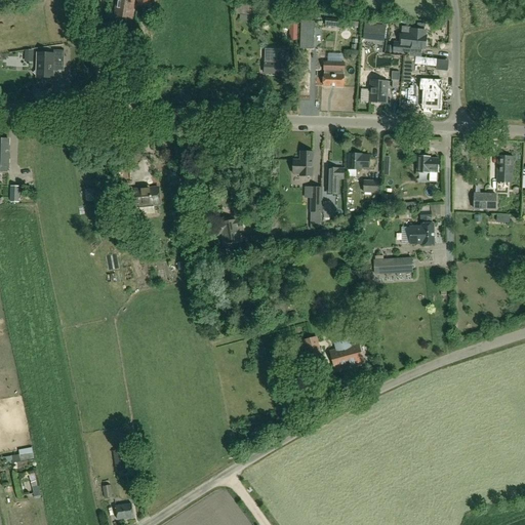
[(117,0),(115,16),(131,18),(133,0),(117,0)]
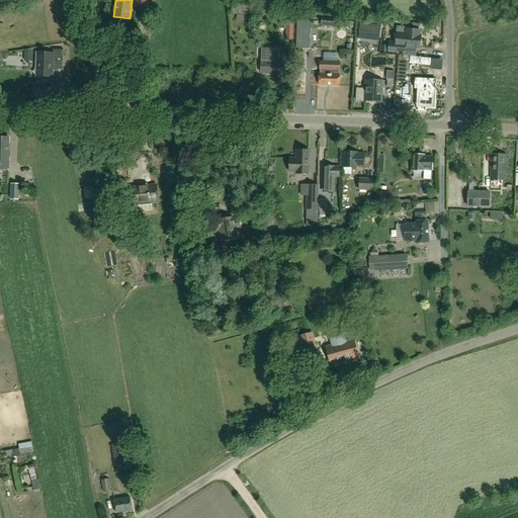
[(136,0),(136,6),(148,8),(148,0),(136,0)]
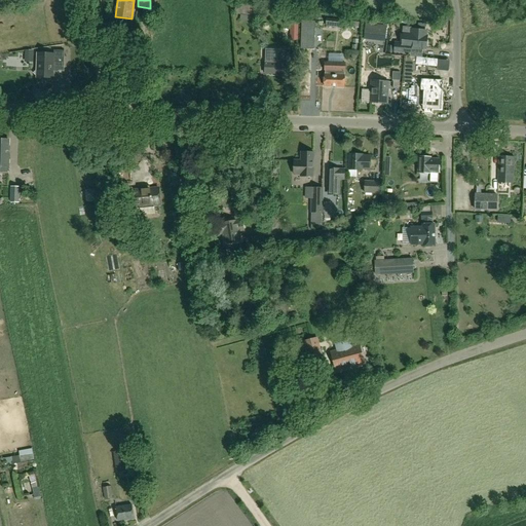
[(259,7),(235,3),(234,13),(251,16),(251,19),(255,20),(256,16),(258,17),(259,7)]
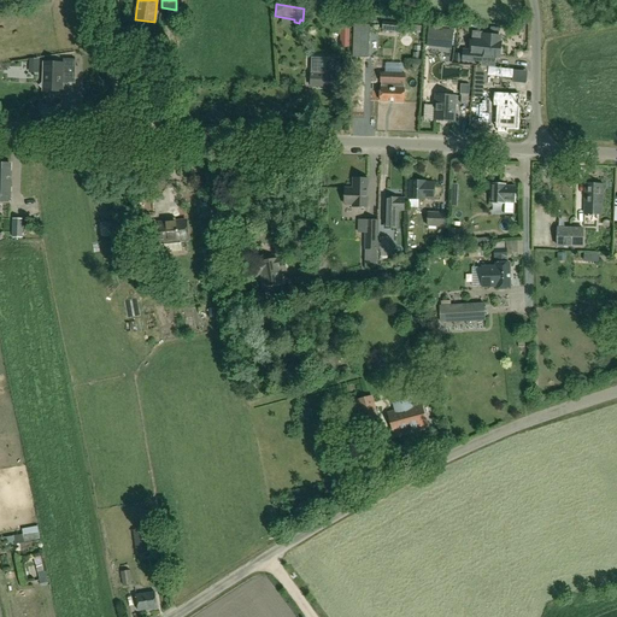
[(383,22),(383,27),(382,31),(406,34),(407,24),(383,22)]
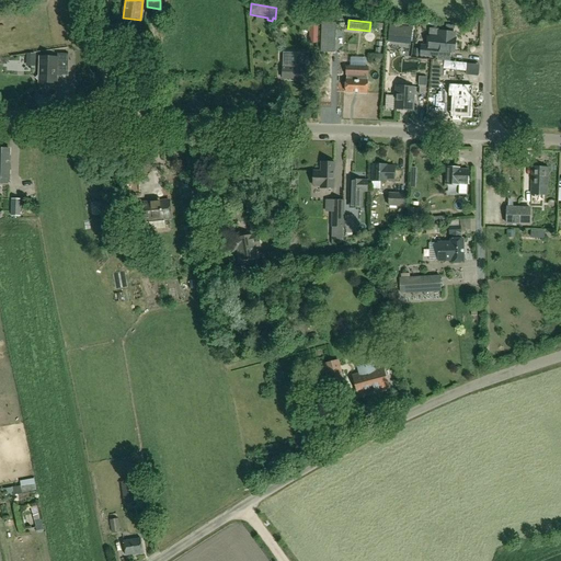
[(307,31),(301,31),(301,43),(317,43),(318,31),(318,24),(307,24),(307,31)]
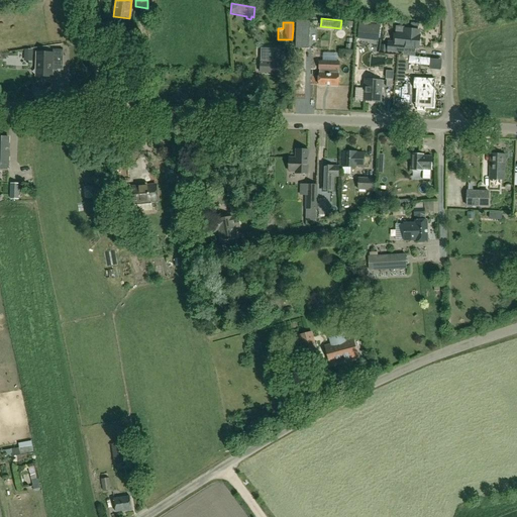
[(309,23),(298,22),(296,48),(307,49),(309,23)]
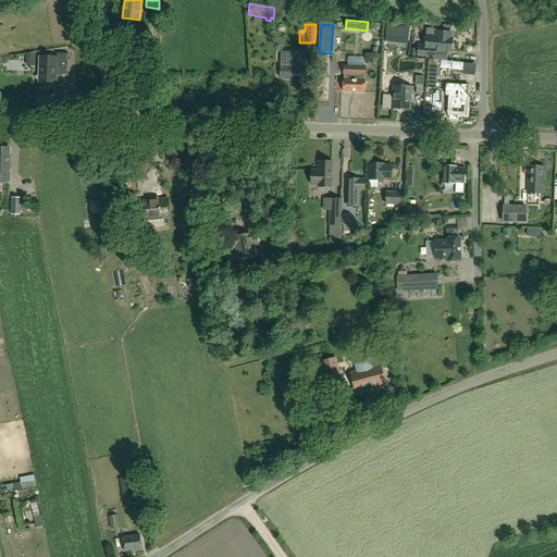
[(387,25),(385,40),(407,42),(409,27),(387,25)]
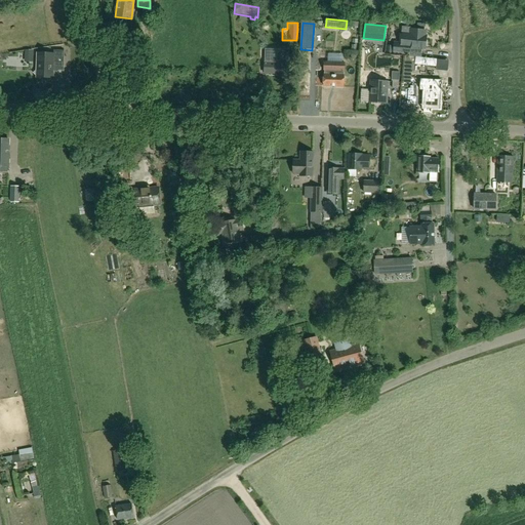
[(426,37),(425,37),(426,31),(411,30),(411,35),(403,35),(402,45),(394,45),(394,53),(409,55),(410,48),(425,49),(426,37)]
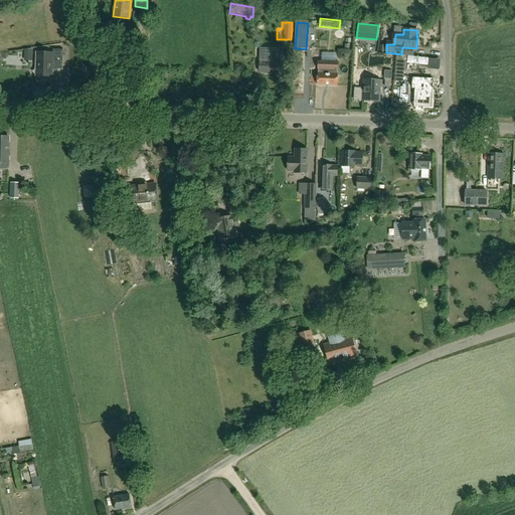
[(61,69),(62,69),(63,50),(53,49),(52,52),(36,52),(35,68),(32,71),(35,74),(35,76),(37,76),(38,78),(40,76),(52,77),(53,67),(54,67),(56,66),(56,64),(62,64),(61,69)]
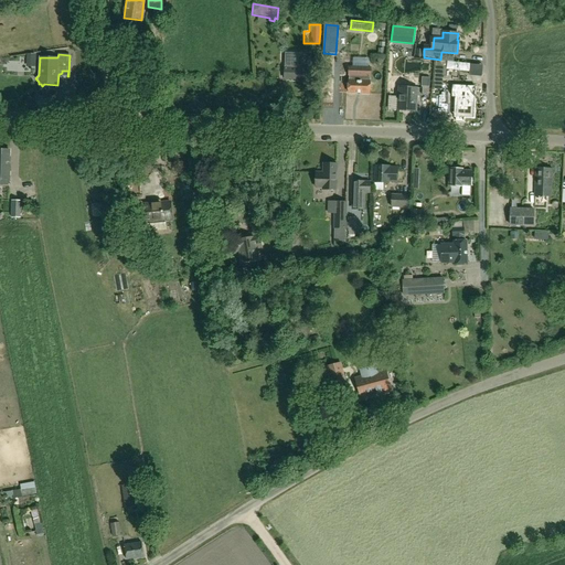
[(315,68),(305,68),(305,62),(310,62),(310,55),(300,54),(300,64),(291,64),(291,67),(285,67),(285,80),(313,81),(315,68)]
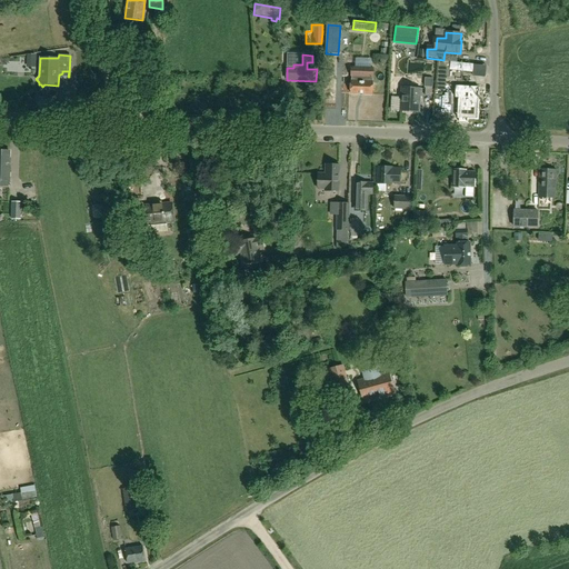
[(446,69),(461,70),(462,62),(475,63),(475,57),(447,56),(446,69)]
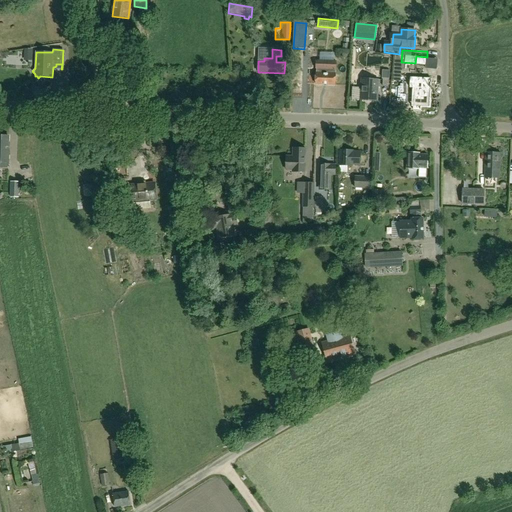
[(316,84),(335,85),(335,69),(336,61),(317,60),(316,73),(316,84)]
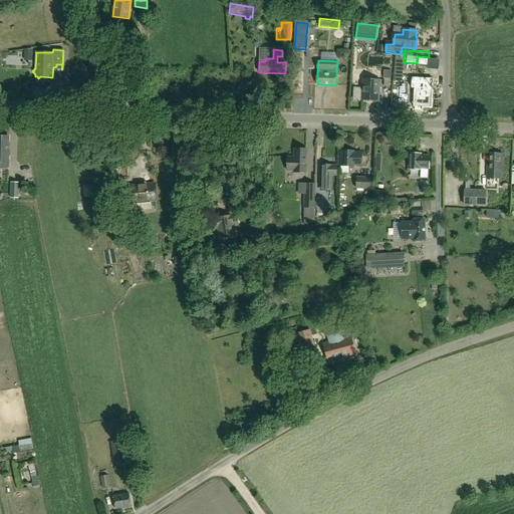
[(415,90),(421,90),(420,96),(414,96),(414,107),(432,108),(433,93),(425,92),(425,85),(438,86),(438,75),(426,75),(413,74),(413,84),(415,84),(415,90)]
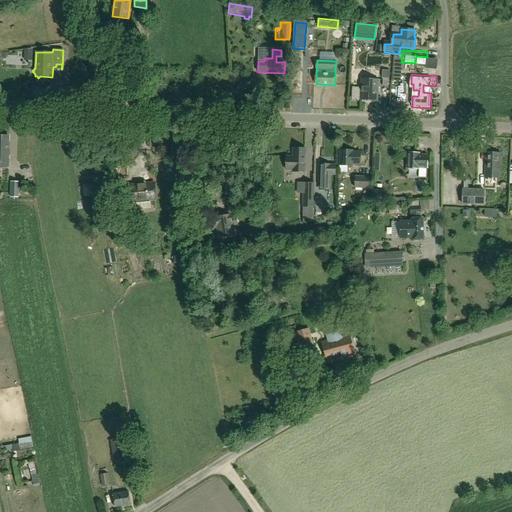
[(362,79),(361,100),(377,101),(378,80),(362,79)]
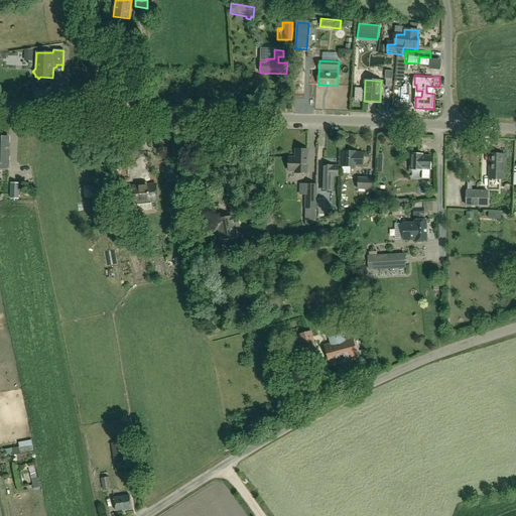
[(404,92),(394,93),(394,102),(405,101),(404,92)]
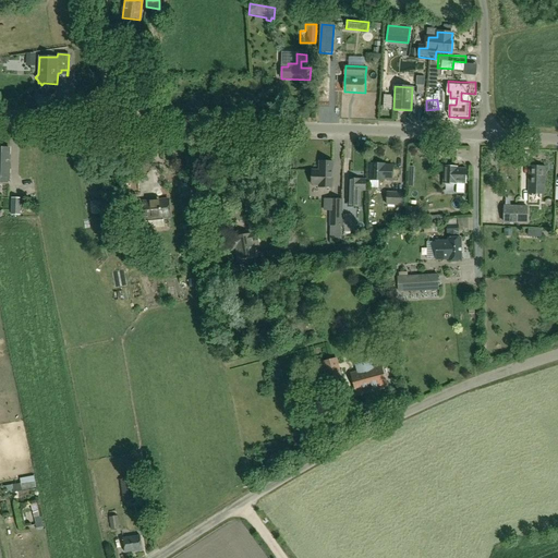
[(0,177),(9,178),(10,166),(9,166),(9,148),(0,147),(0,177)]
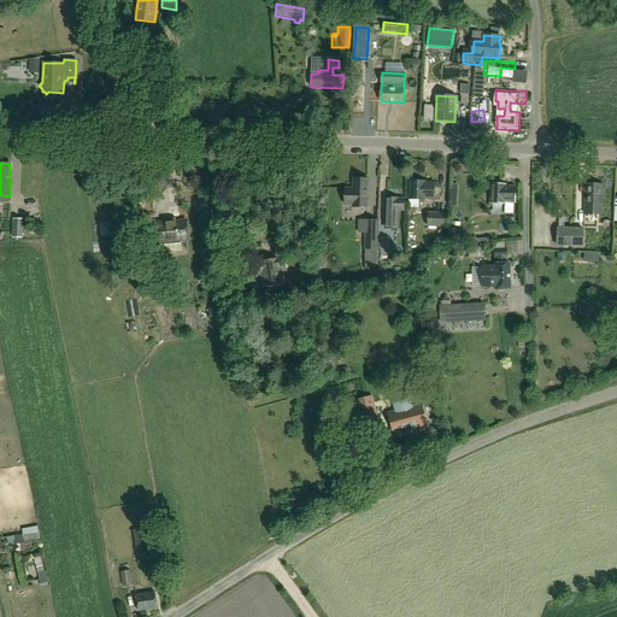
[(374,203),(375,174),(360,174),(360,183),(352,183),(352,199),(360,199),(360,201),(374,203)]
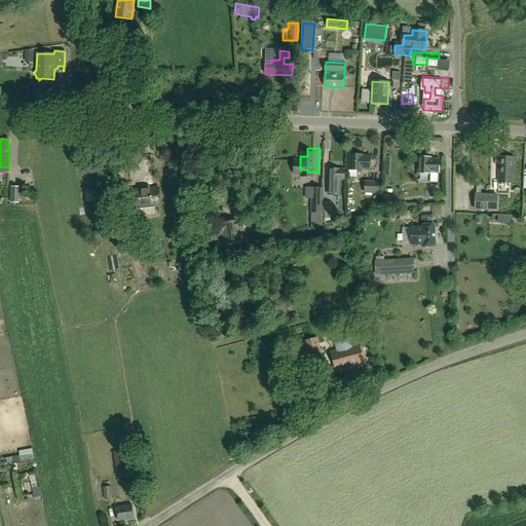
[(363,156),(363,155),(349,154),(349,170),(362,171),(362,170),(370,170),(370,156),(363,156)]
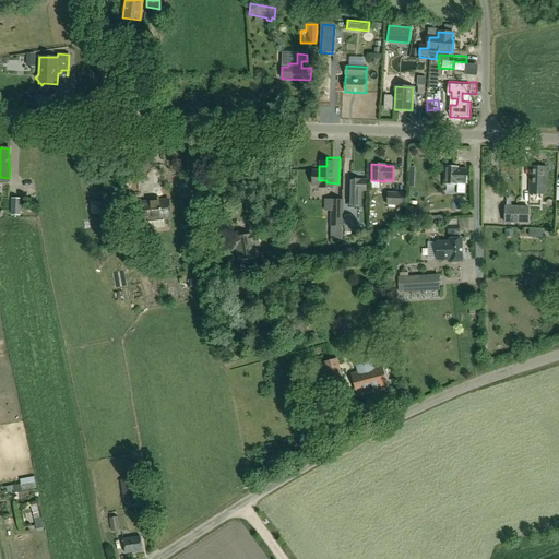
[(129,168),(132,180),(139,178),(135,167),(129,168)]
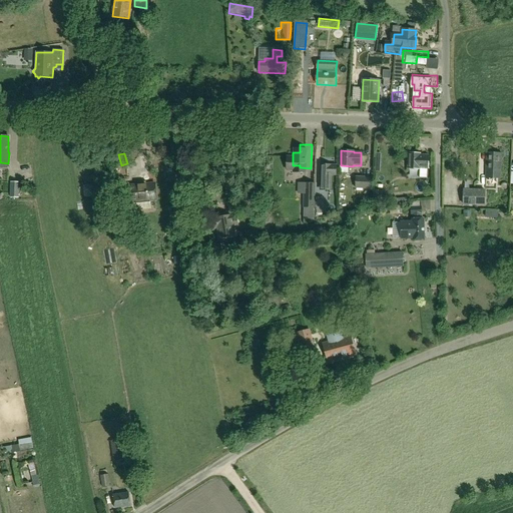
[(408,168),(420,169),(420,168),(428,168),(429,155),(420,155),(420,154),(408,153),(408,168)]
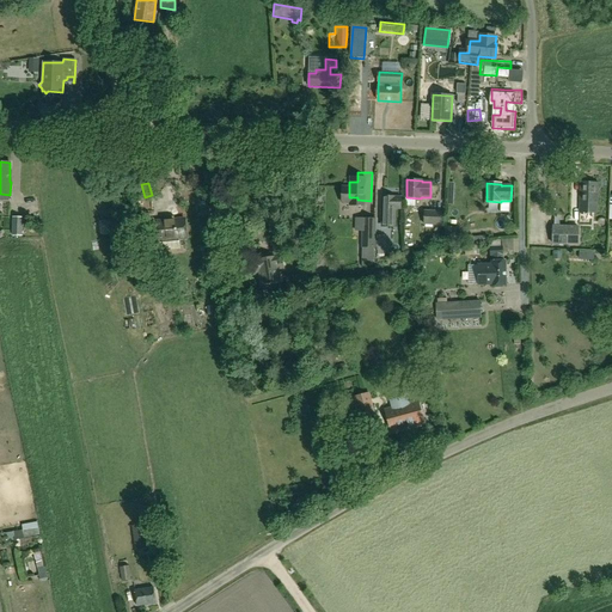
[(580,183),(580,213),(597,214),(598,204),(598,183),(580,183)]
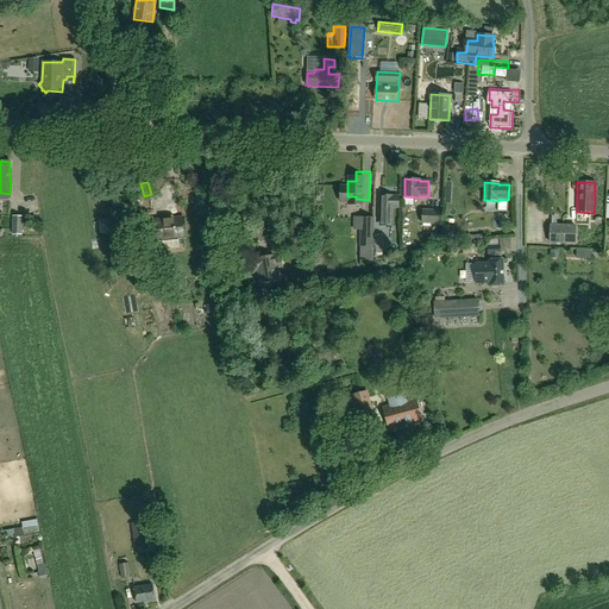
[(391,226),(391,220),(393,220),(393,208),(396,208),(399,206),(399,199),(396,196),(381,196),(380,220),(382,220),(382,226),(391,226)]
